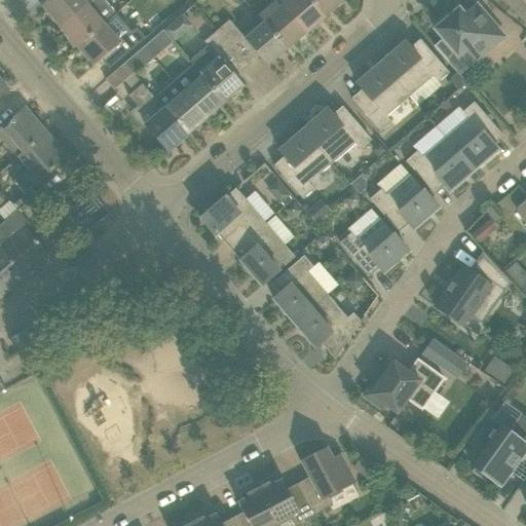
[(36,0),(44,9),(43,9),(44,10),(54,0),(36,0)]
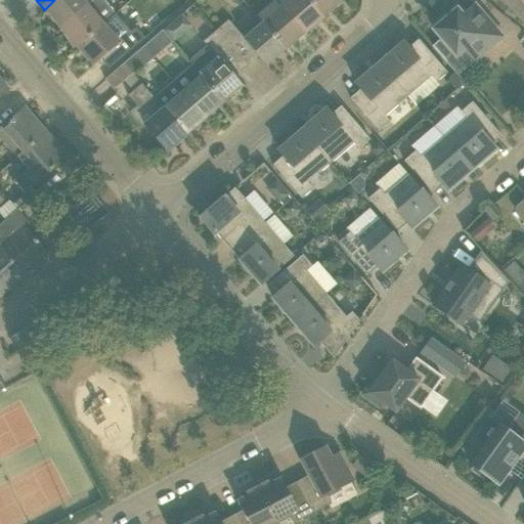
[(60,29),(92,0),(54,0),(44,10),(45,10),(60,28),(59,28),(60,29)]
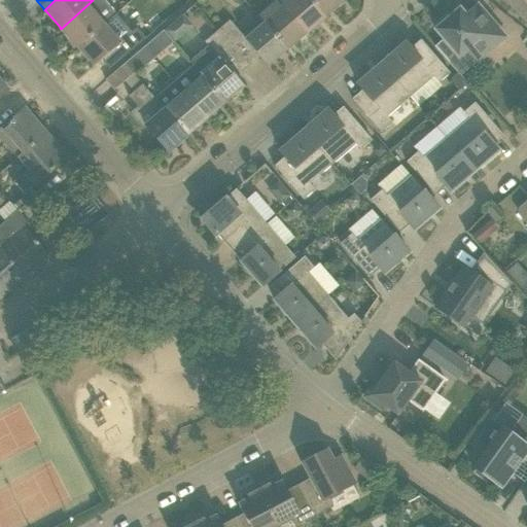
[(76,47),(115,14),(103,0),(93,0),(61,29),(61,30),(62,29),(62,30),(76,46),(76,47)]
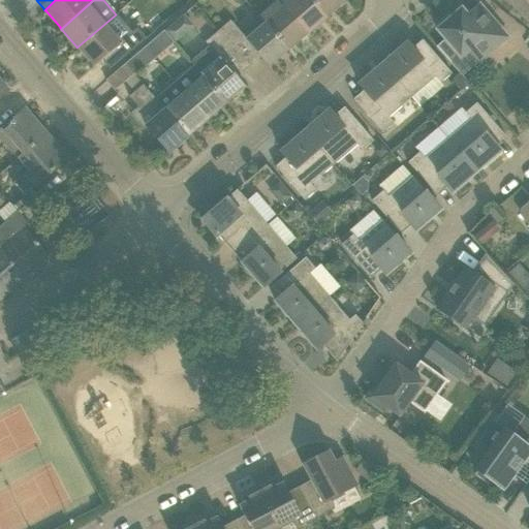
[(277,0),(284,7),(307,34),(308,34),(308,33),(325,18),(325,19),(327,18),(311,0),(277,0)]
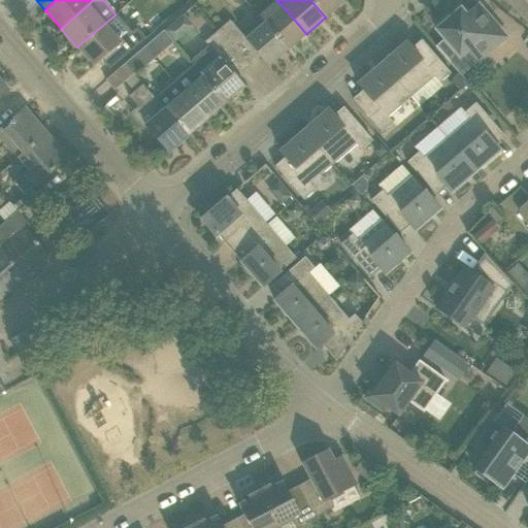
[(343,0),(310,0),(326,18),(327,18),(326,17),(343,2),(345,1),(343,0)]
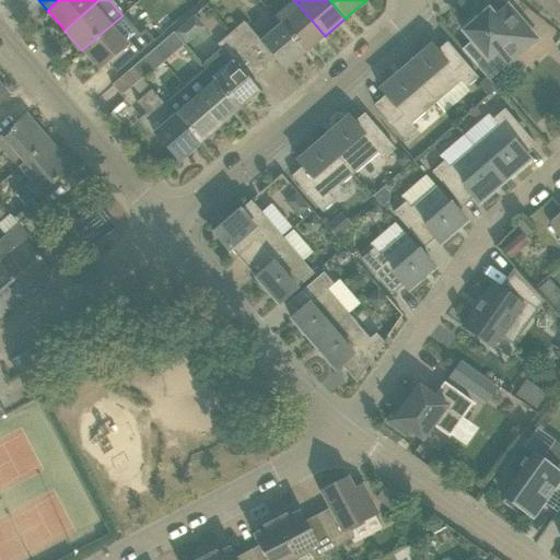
[(506,67),(516,59),(538,41),(506,6),(493,16),(488,10),(476,21),(474,18),(463,27),(465,30),(463,32),(470,43),(463,49),(462,49),(476,67),(477,66),(485,58),(487,60),(496,54),(506,67)]
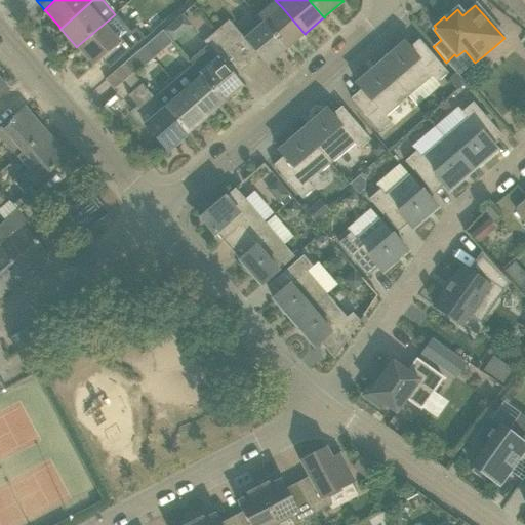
[(282,7),(264,24),(286,50),(287,49),(286,49),(304,35),(304,34),(305,35),(305,34),(282,7)]
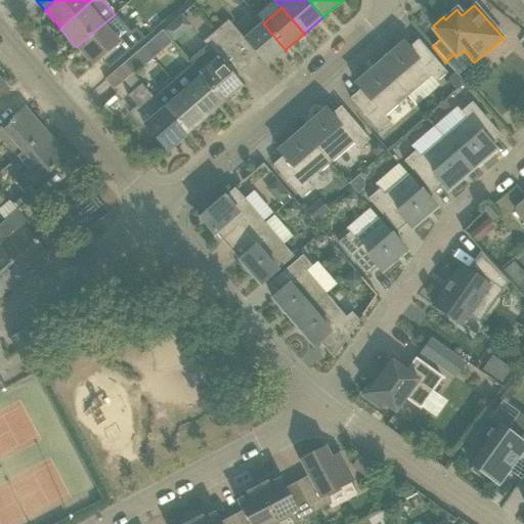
[(93,67),(120,43),(103,25),(116,14),(115,14),(76,47),(77,48),(78,48),(92,66),(93,67)]
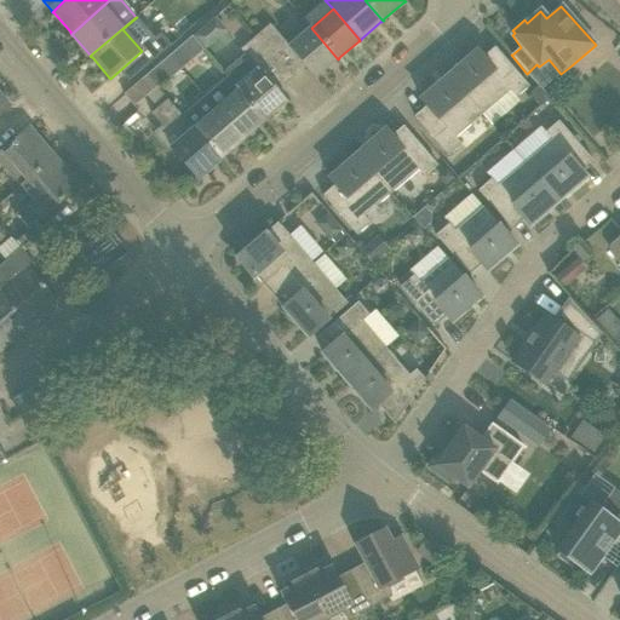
[(337,61),(338,59),(311,28),(290,46),(271,24),(256,38),(292,80),(305,68),(315,79),(317,79),(316,76),(317,76),(337,59),(337,61)]
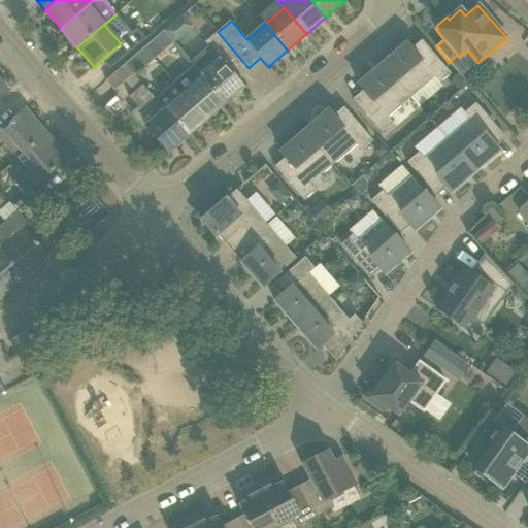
[(185,35),(174,24),(165,32),(174,43),(185,35)]
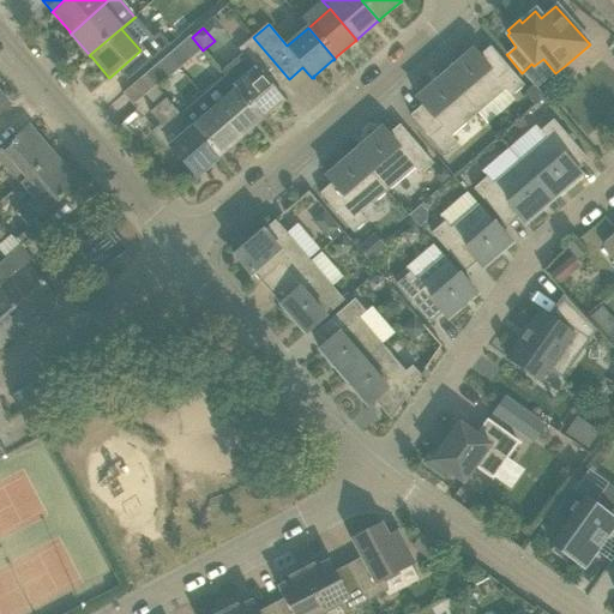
[(168,56),(179,67),(200,49),(191,37),(168,56)]
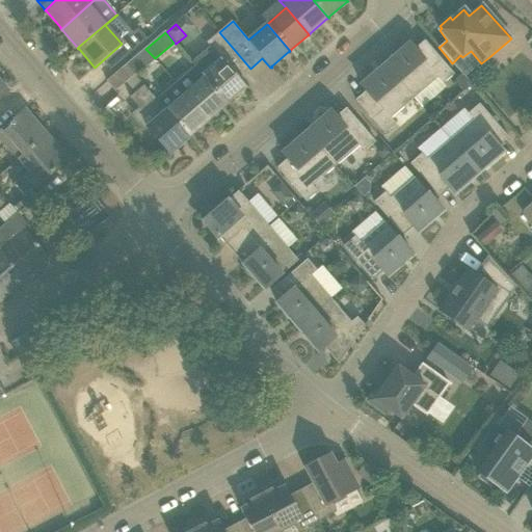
[(250,69),(219,32),(207,43),(211,47),(191,63),(205,78),(228,105),(228,104),(245,89),(246,88),(238,79),(250,69)]
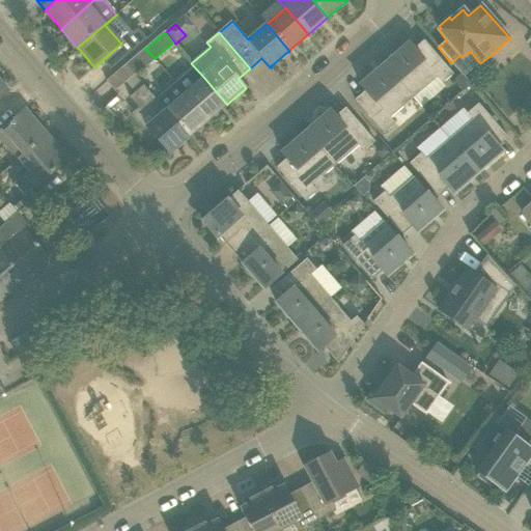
[(384,64),(413,98),(437,78),(442,84),(453,75),(423,40),(414,50),(409,44),(384,64)]
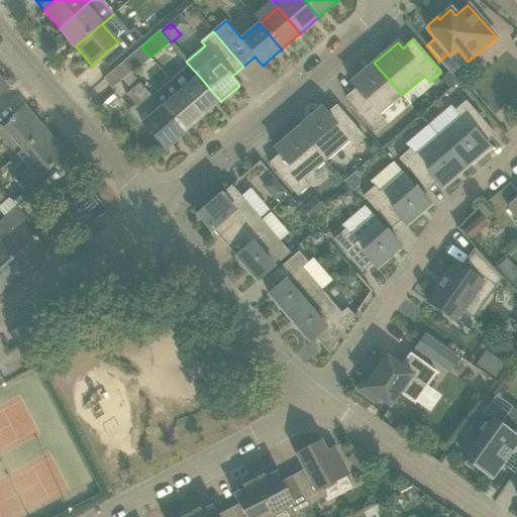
[(122,63),(131,73),(150,57),(141,47),(122,63)]
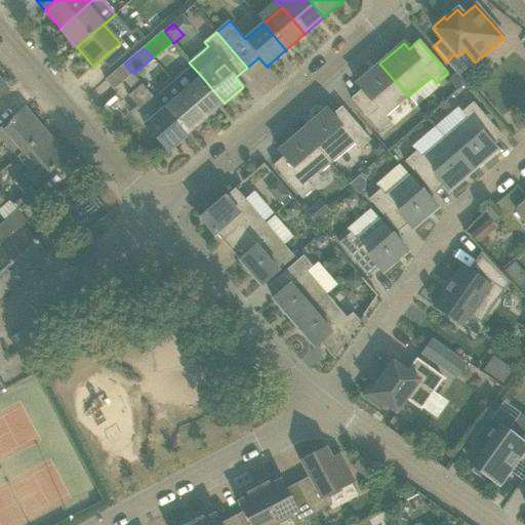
[(113,90),(127,79),(136,89),(143,84),(133,74),(124,64),(105,80),(113,90)]
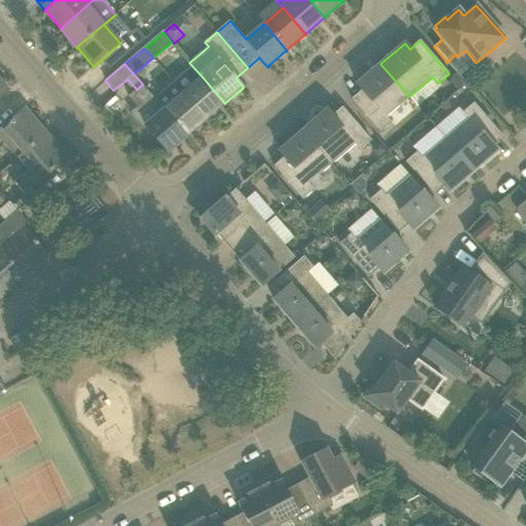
[(386,116),(409,97),(380,64),(357,84),(362,90),(351,99),(380,133),(391,122),(386,116)]
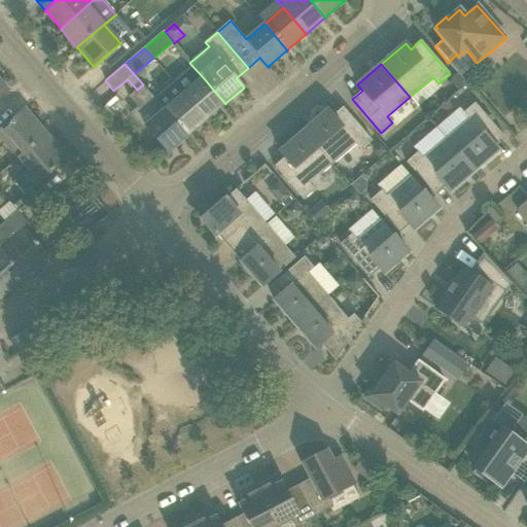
[(457,74),(449,81),(458,91),(466,84),(457,74)]
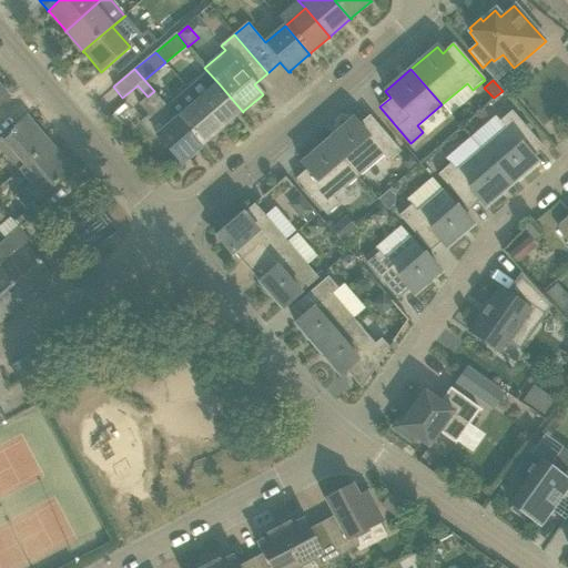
[(243,112),(219,83),(198,101),(223,130),(223,129),(242,112),(242,113),(243,112)]
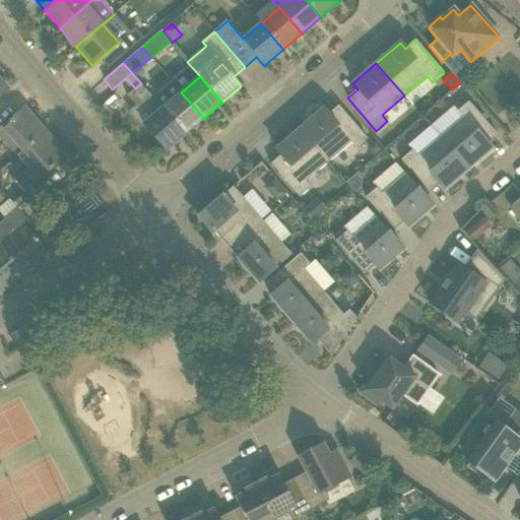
[(0,96),(8,89),(0,79),(0,96)]
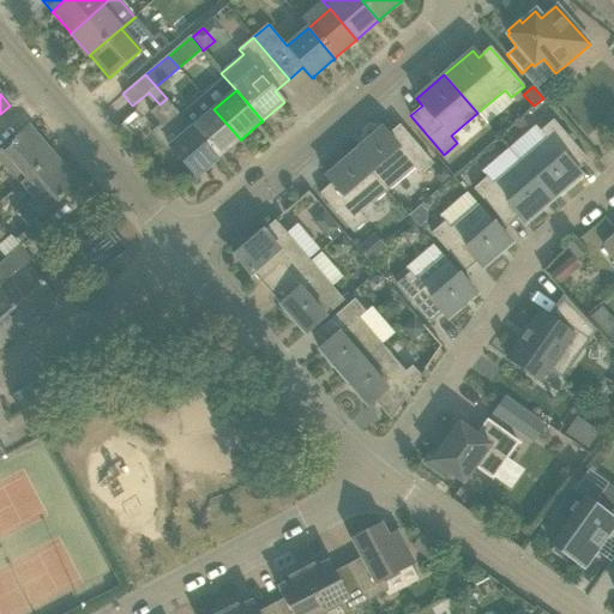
[(218,160),(167,98),(160,104),(150,114),(168,136),(173,131),(179,139),(169,148),(196,179),(197,178),(197,176),(217,160),(218,160)]
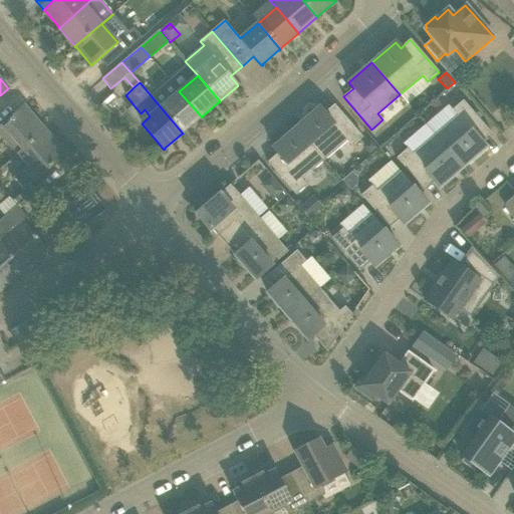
[(161,106),(140,82),(183,134),(183,133),(200,117),(201,118),(202,117),(179,91),(161,106)]
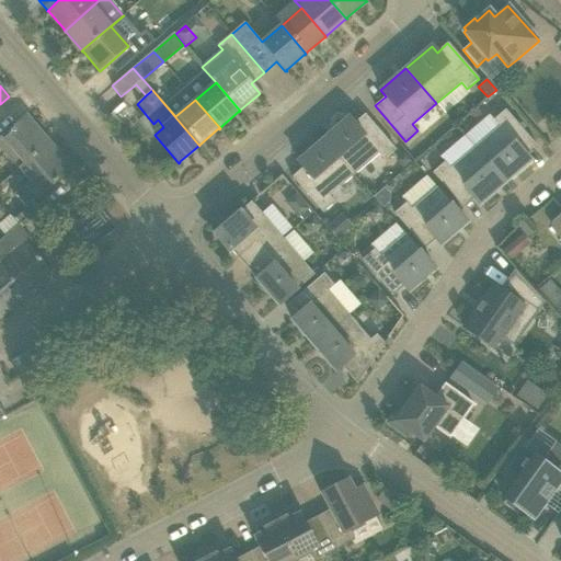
[(474,147),(505,183),(530,161),(525,155),(536,146),(505,110),(493,121),(499,126),(474,147)]
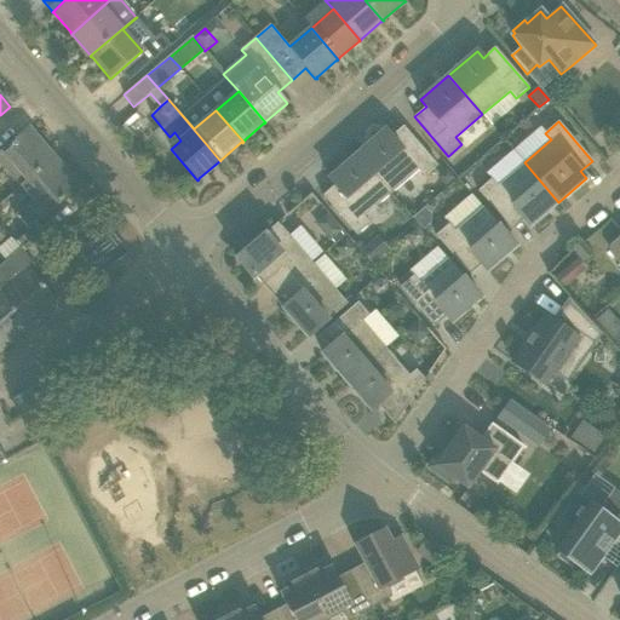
[(385,130),(357,154),(391,194),(418,170),(424,177),(437,166),(403,126),(391,137),(385,130)]
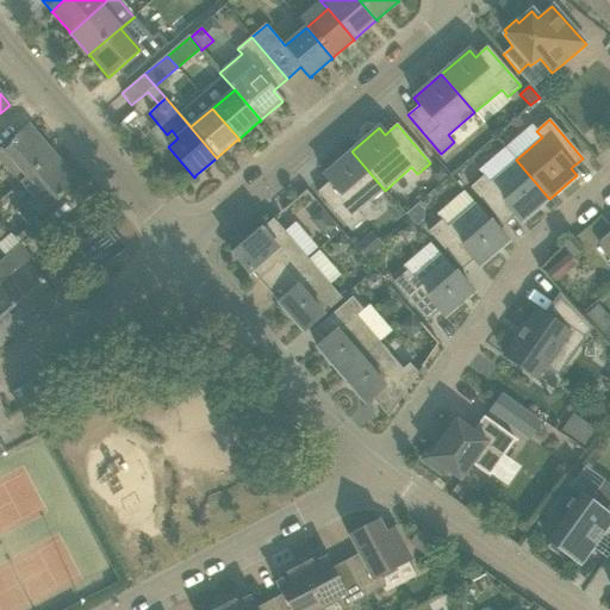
[(479,130),(489,142),(495,136),(485,125),(479,130)]
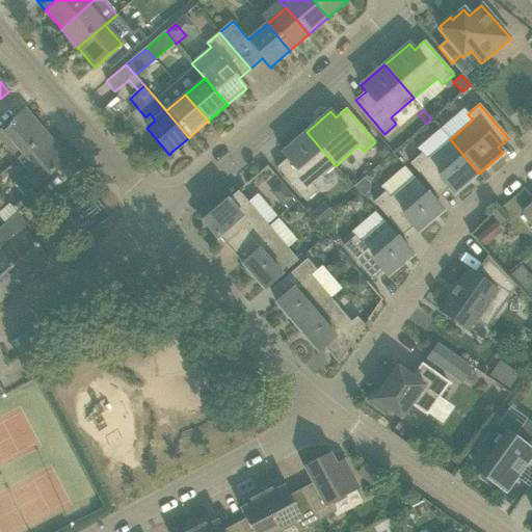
[(46,135),(25,110),(0,131),(0,139),(18,160),(46,135)]
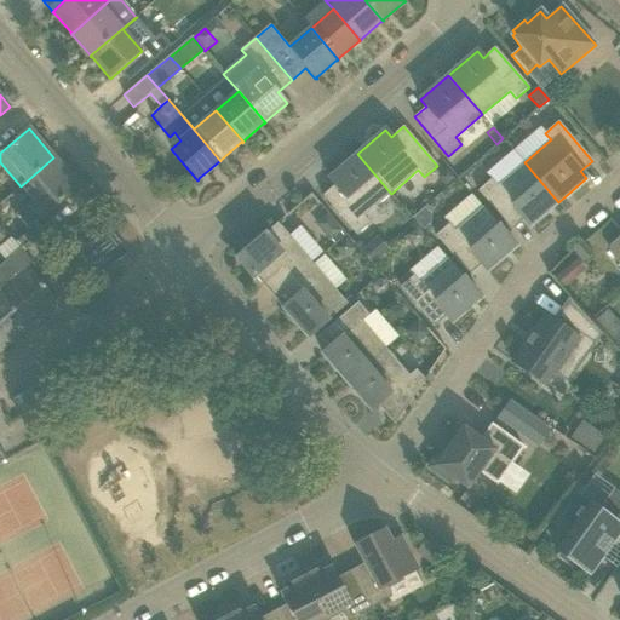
[(363,217),(391,194),(357,154),(328,179),(334,185),(322,196),(356,235),(369,223),(363,217)]
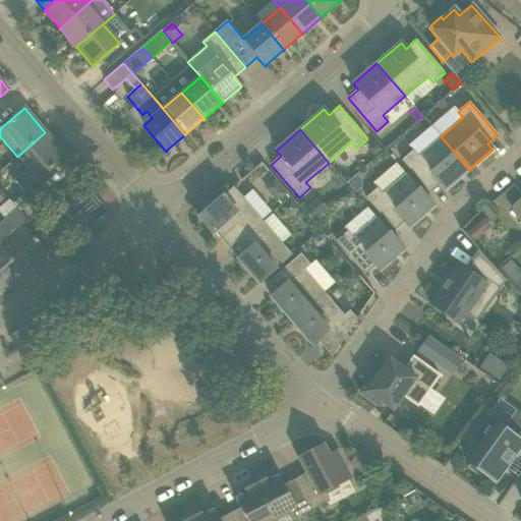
[(17,210),(20,213),(39,196),(31,187),(66,157),(45,132),(17,157),(27,169),(12,181),(23,194),(12,204),(17,210)]
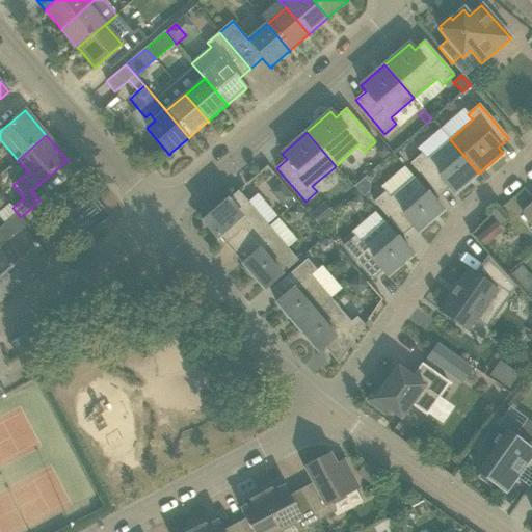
[(454,194),(479,174),(450,139),(426,160),(421,154),(409,163),(440,197),(450,189),(454,194)]
